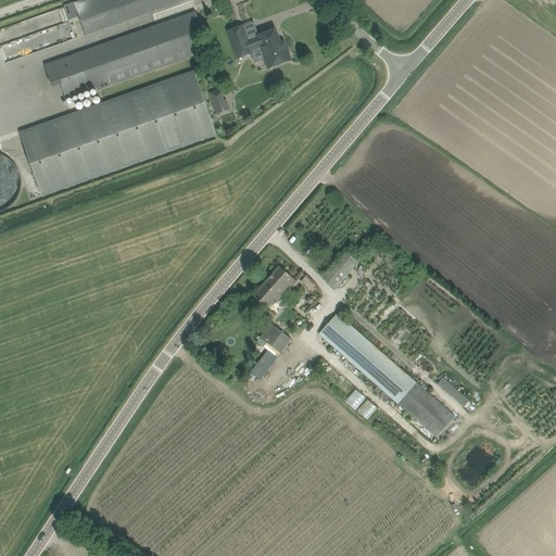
[(74,2),(64,5),(65,8),(70,20),(80,16),(81,20),(87,36),(187,0),(81,0),(75,2),(74,2)]
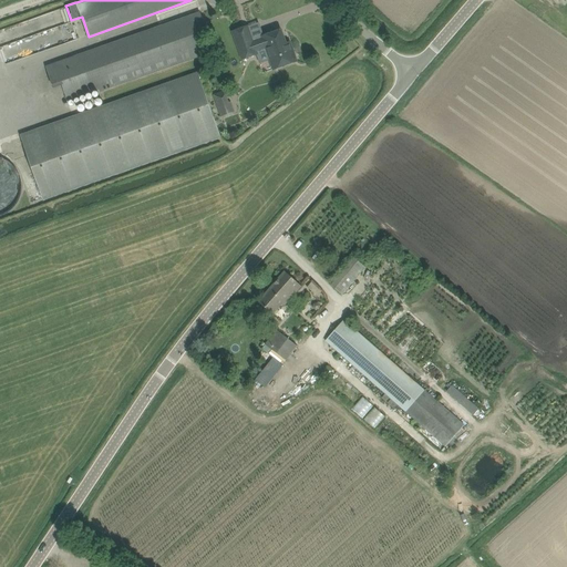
[(200,12),(79,54),(54,63),(68,101),(204,52),(196,30),(205,27),(200,12)]
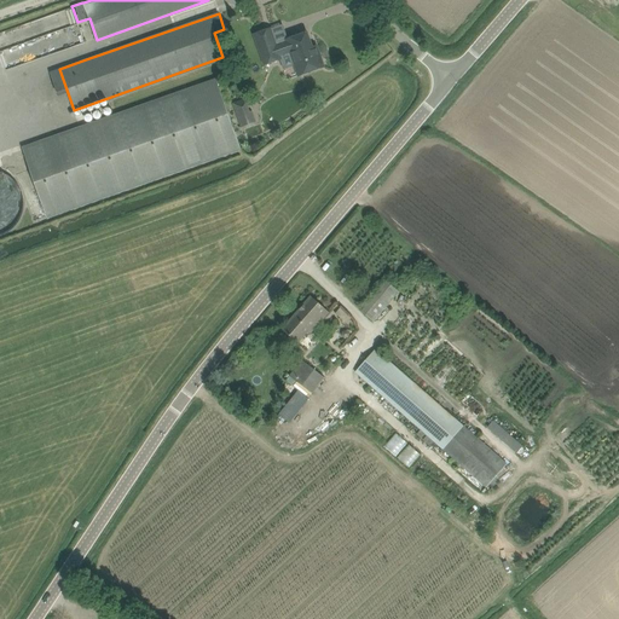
[(307,33),(296,36),(288,40),(288,42),(277,46),(271,29),(255,34),(266,65),(282,59),(282,57),(291,53),(295,65),(300,64),(304,74),(324,67),(317,46),(312,47),(307,33)]
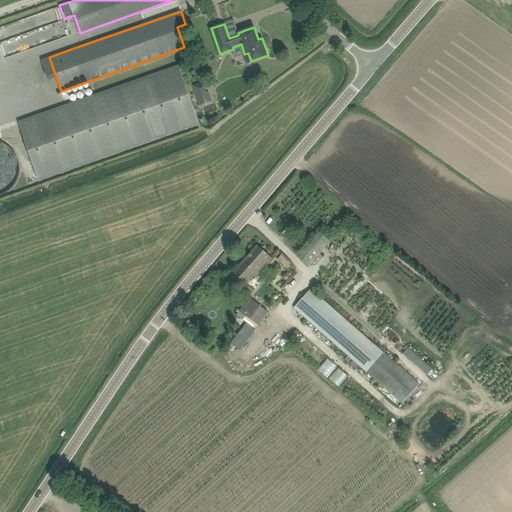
[(18,121),(24,141),(39,181),(77,168),(200,125),(179,65),(94,95),(57,108),(18,121)]
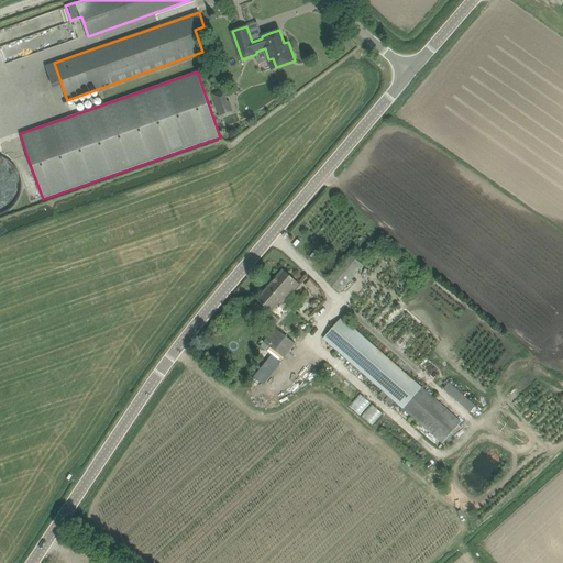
[(212,95),(220,117),(234,111),(230,101),(227,102),(223,90),(212,95)]
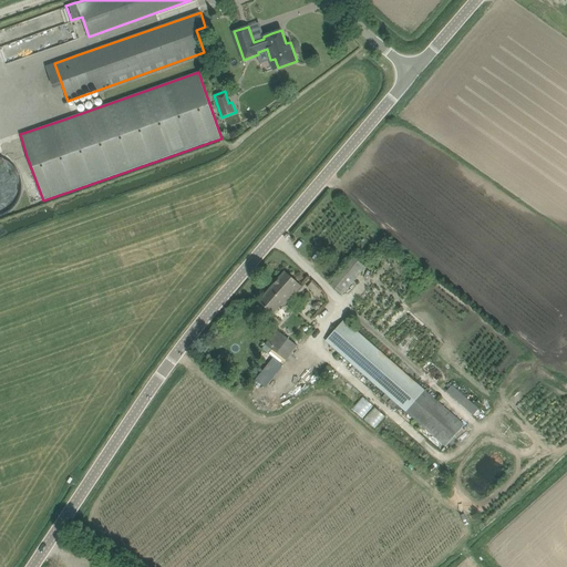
[(17,203),(22,193),(23,183),(21,173),(16,163),(8,155),(0,152),(0,214),(0,215),(10,210),(17,203)]
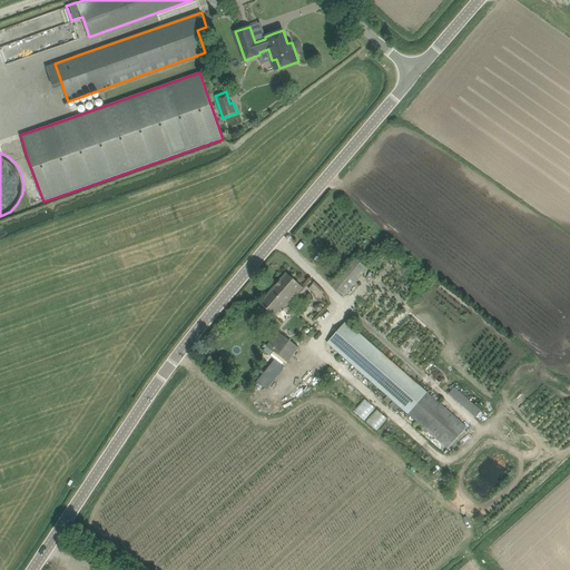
[(344,296),(367,269),(355,259),(333,286),(344,296)]
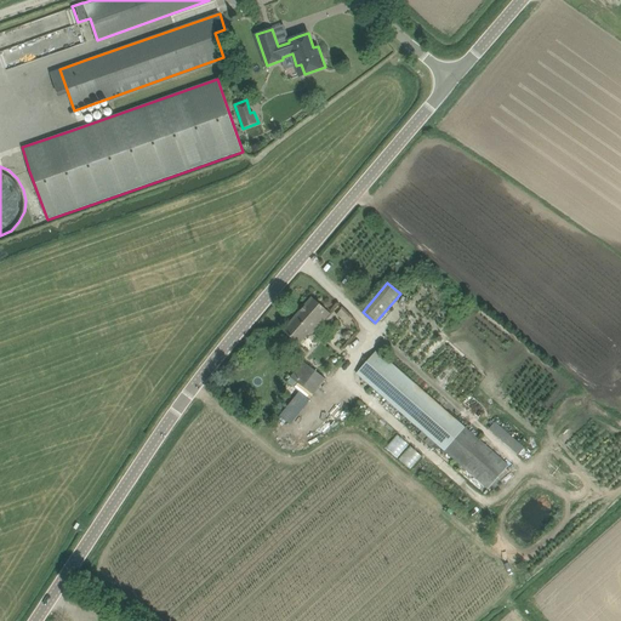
[(284,331),(292,339),(297,342),(308,330),(312,332),(329,312),(322,306),(313,297),(284,331)]
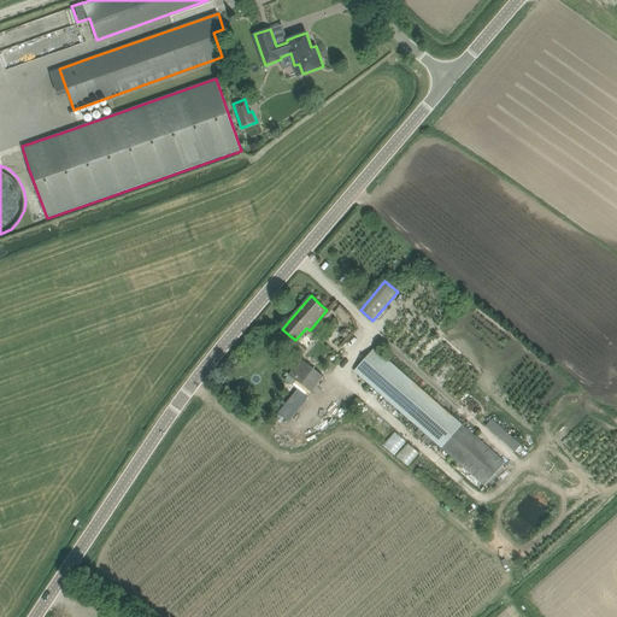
[(350,316),(339,307),(334,313),(345,322),(350,316)]
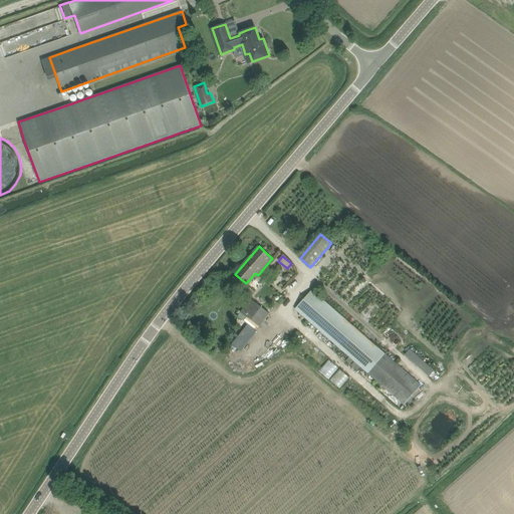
[(312,290),(295,309),(319,331),(349,357),(359,366),(404,406),(421,387),(376,346),(366,338),(361,333),(312,290)]
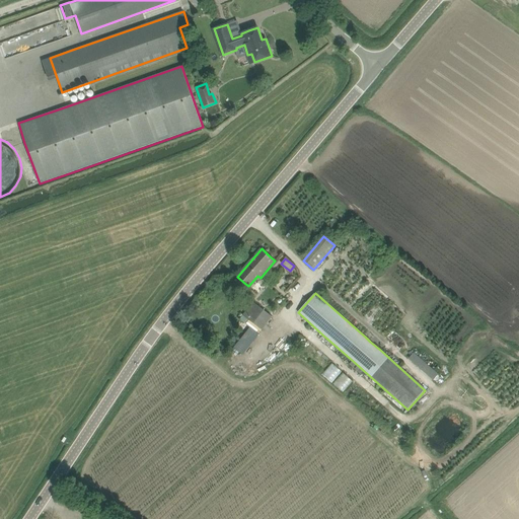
[(263,329),(272,317),(254,303),(244,315),(263,329)]
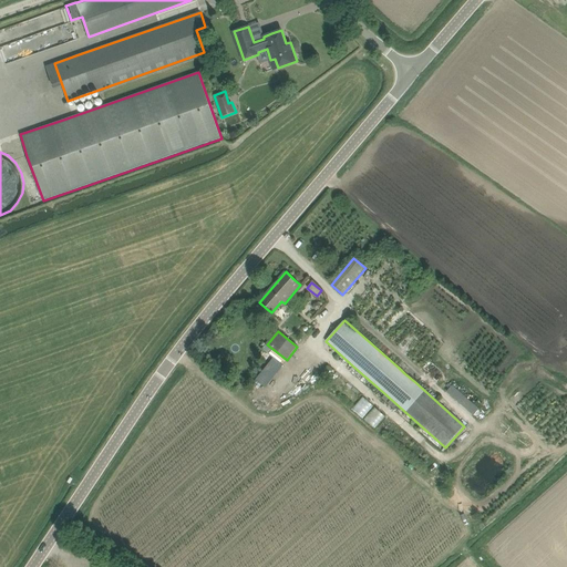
[(263,387),(281,364),(272,357),(254,380),(263,387)]
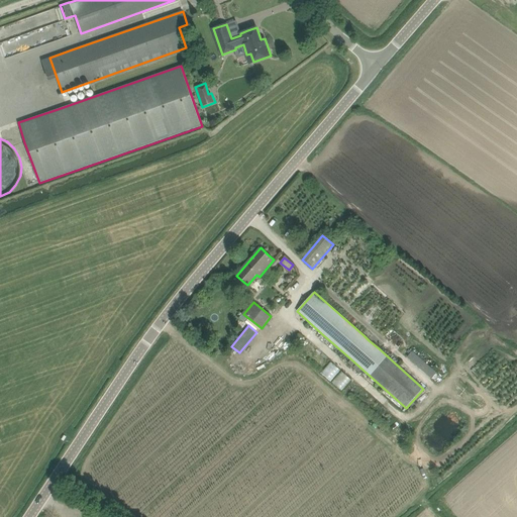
[(407,357),(431,379),(437,373),(412,351),(407,357)]
